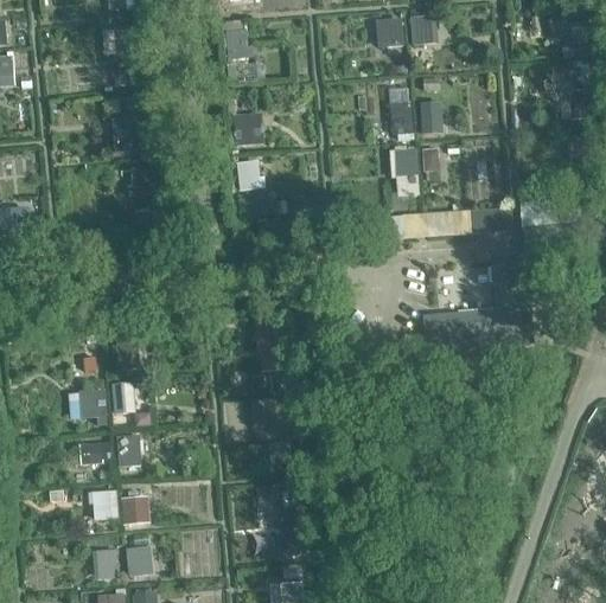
[(560,0),(561,8),(566,8),(568,25),(569,42),(586,40),(582,0),(560,0)]
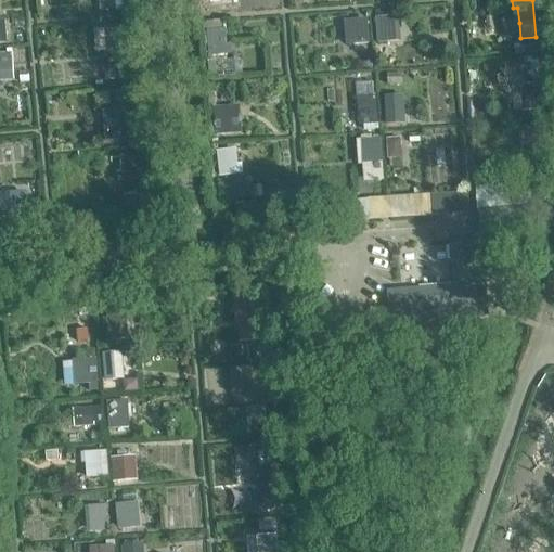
[(375,15),(373,16),(373,20),(375,20),(376,39),(393,38),(391,22),(396,22),(396,14),(375,15)]
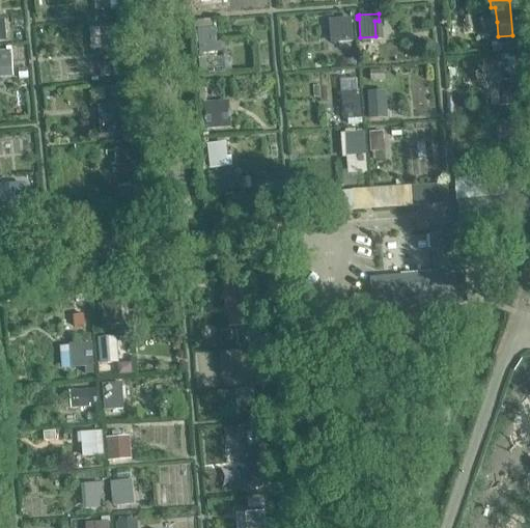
[(352,38),(350,16),(330,18),(331,25),(335,25),(336,39),(352,38)]
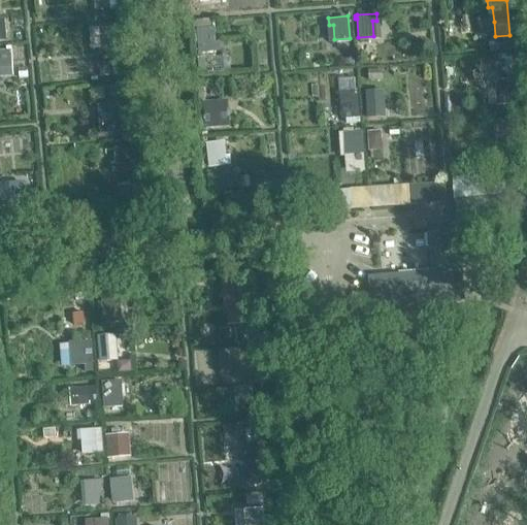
[(218,48),(218,40),(212,41),(211,18),(195,19),(195,30),(197,30),(198,50),(218,48)]
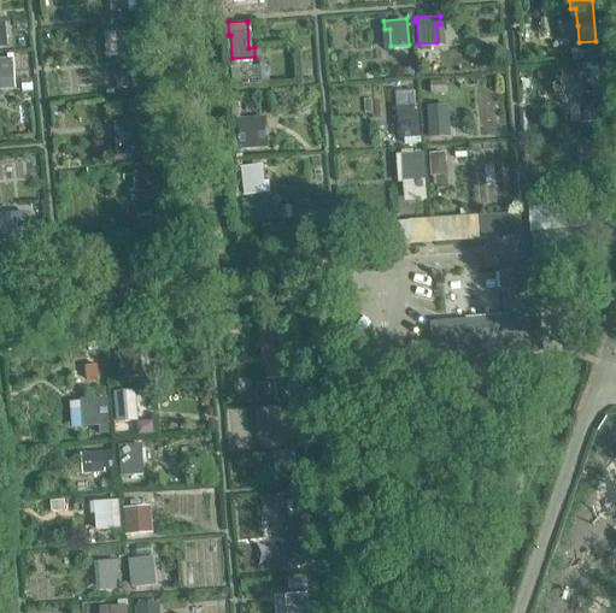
[(139,27),(117,28),(117,37),(122,36),(124,53),(141,52),(139,27)]
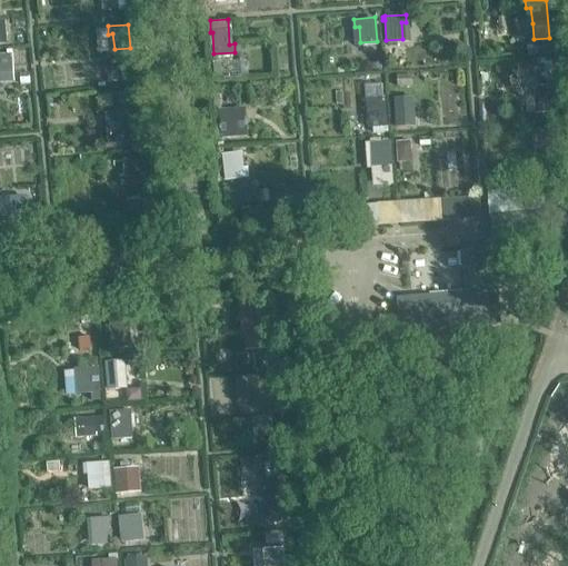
[(527,52),(548,50),(547,41),(526,43),(527,52)]
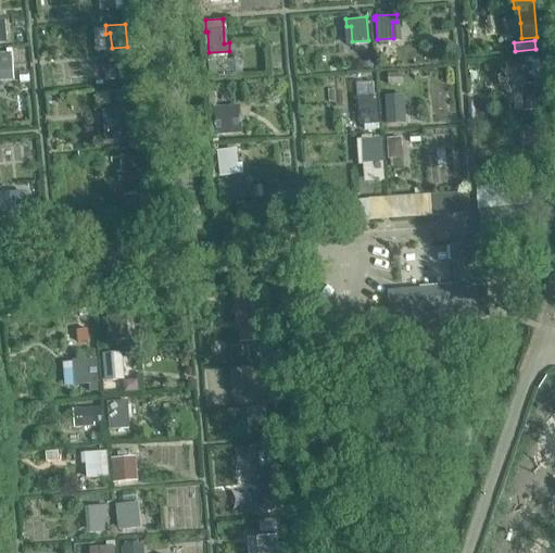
[(0,68),(12,67),(11,47),(7,47),(7,51),(0,51),(0,68)]
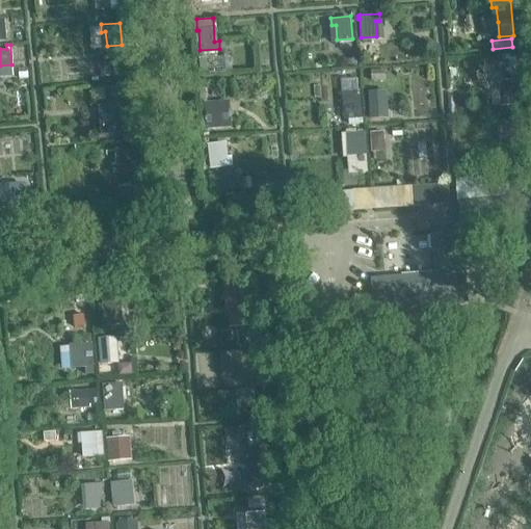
[(371,78),(383,78),(383,69),(371,69),(371,78)]
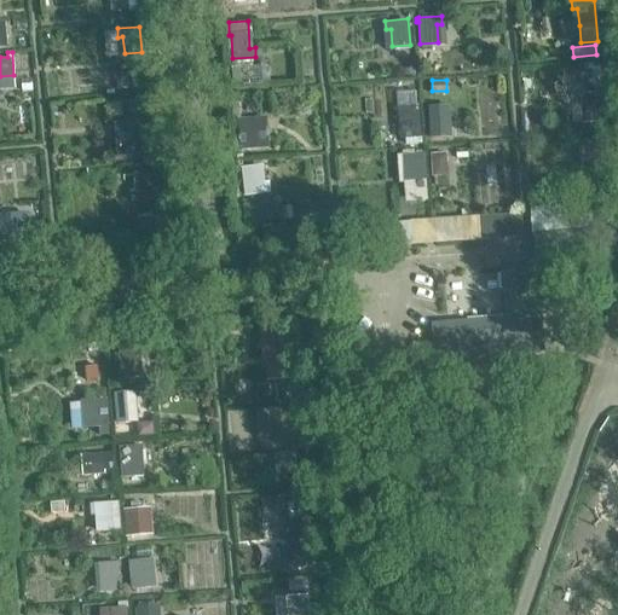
[(602,92),(585,93),(587,110),(582,110),(582,120),(605,117),(602,92)]
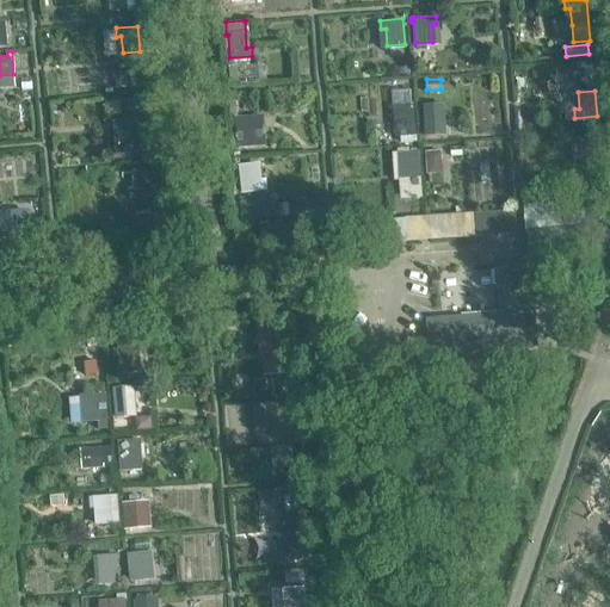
[(393,105),(395,134),(400,134),(400,140),(411,138),(411,132),(413,132),(411,104),(393,105)]
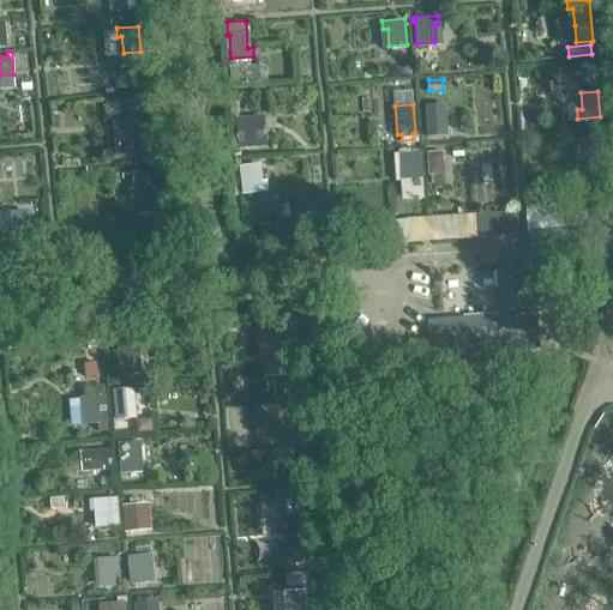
[(425,106),(426,134),(446,133),(444,104),(425,106)]
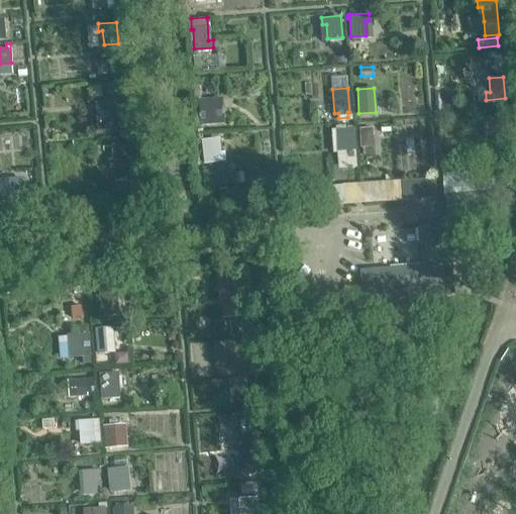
[(216,120),(214,97),(199,99),(201,122),(216,120)]
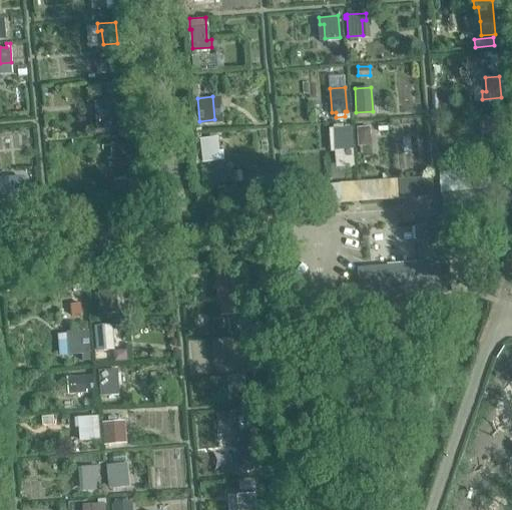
[(121,100),(104,101),(104,105),(105,112),(106,126),(110,126),(123,125),(123,120),(126,120),(126,111),(122,111),(121,100)]
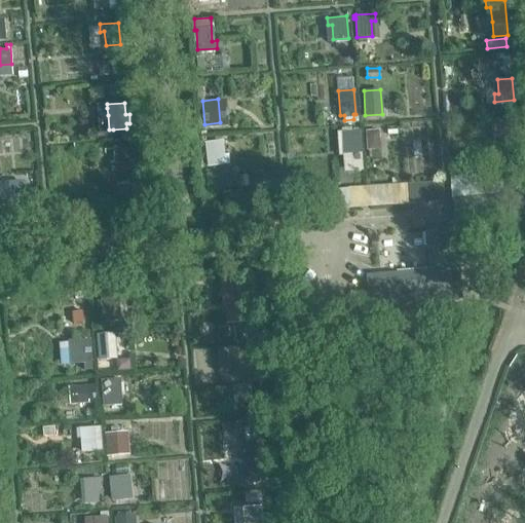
[(511,118),(491,120),(492,133),(502,132),(503,140),(514,139),(511,118)]
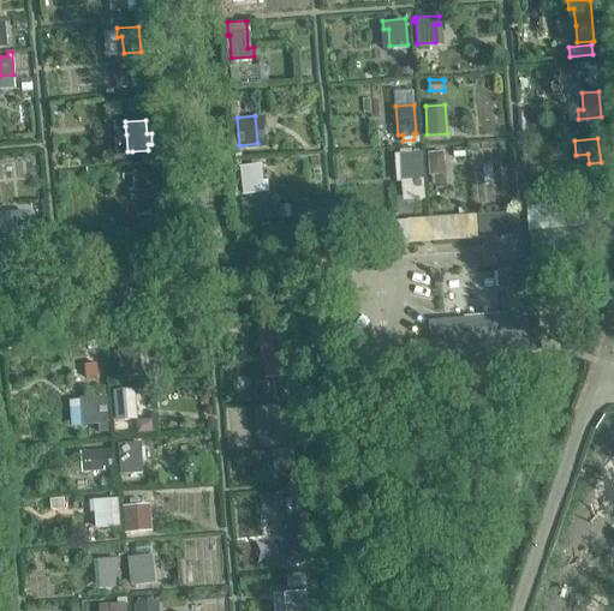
[(399,149),(403,177),(421,175),(419,151),(412,153),(411,148),(399,149)]
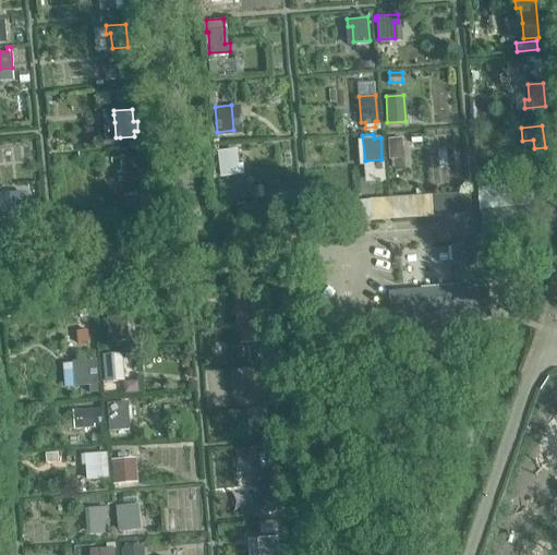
[(390,156),(398,155),(402,151),(401,136),(389,137),(390,156)]
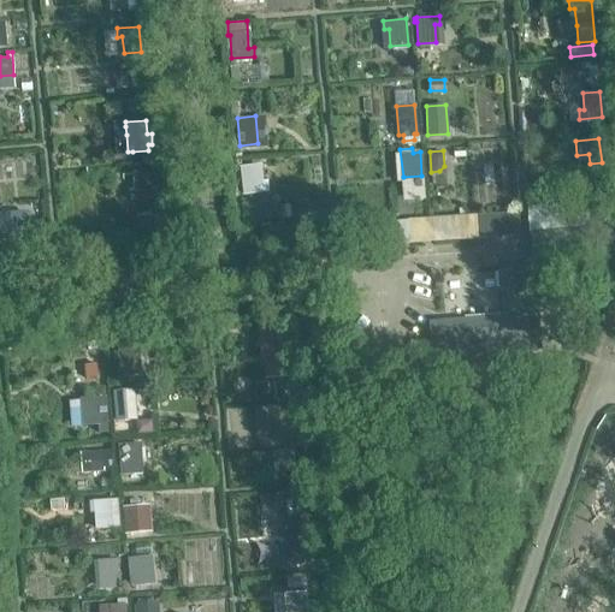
[(267,189),(266,179),(261,180),(259,164),(241,165),(243,184),(247,184),(247,191),(267,189)]
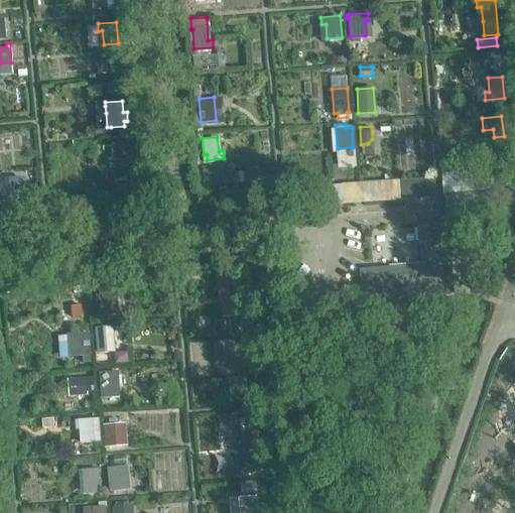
[(128,164),(127,142),(112,143),(113,150),(117,150),(118,164),(128,164)]
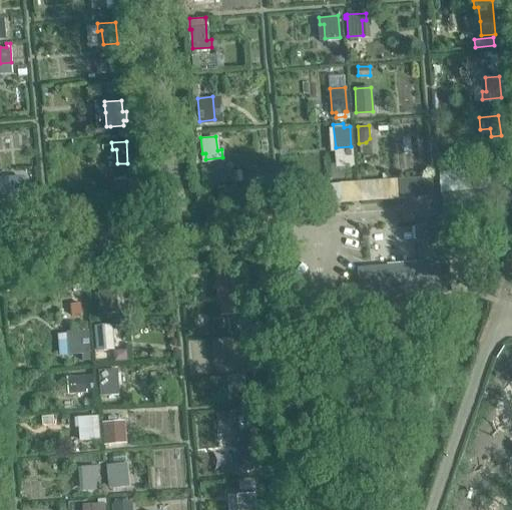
[(410,175),(397,176),(398,197),(411,196),(432,195),(432,194),(431,174),(410,175)]
